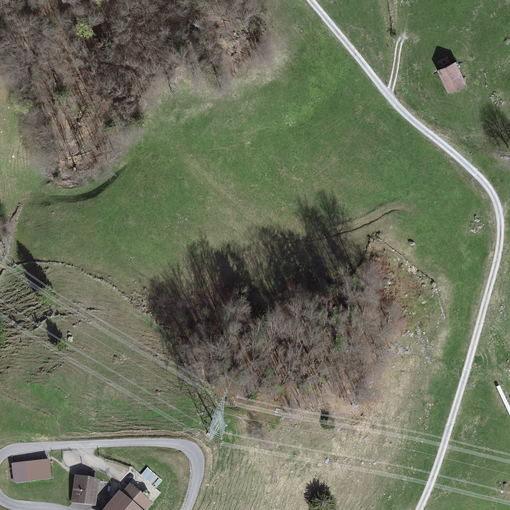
[(435,68),(437,70),(455,62),(454,59),(435,68)]
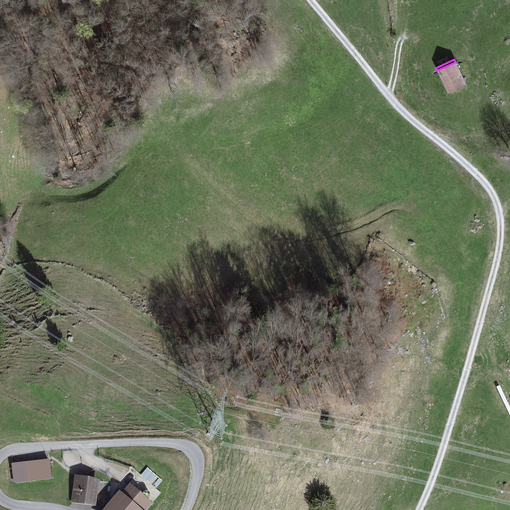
[(437,70),(446,90),(464,82),(455,62),(437,70)]
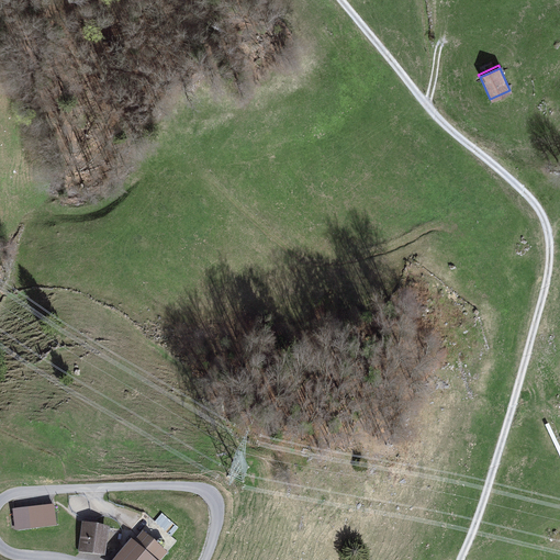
[(12,508),(14,528),(54,524),(52,504),(12,508)]
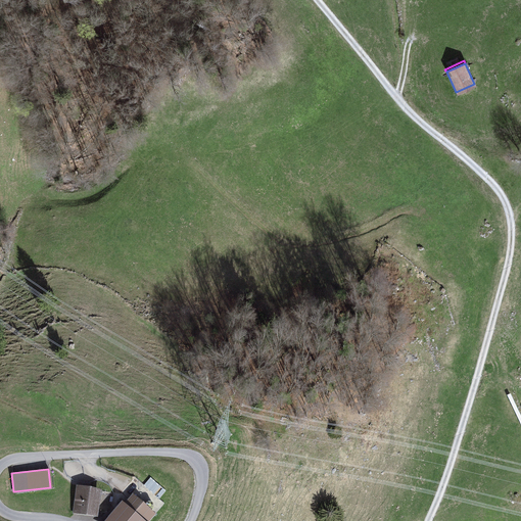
[(96,509),(92,509),(95,491),(76,488),(72,511),(95,515),(96,509)]
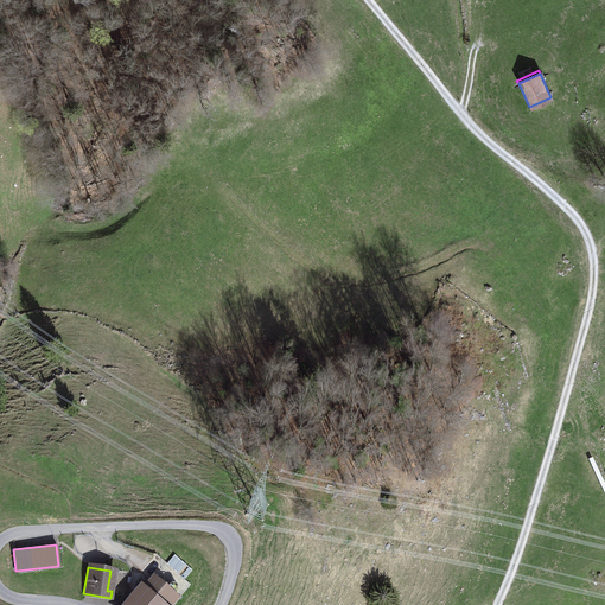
[(169,604),(177,597),(152,575),(127,604),(122,604),(120,604),(169,604)]
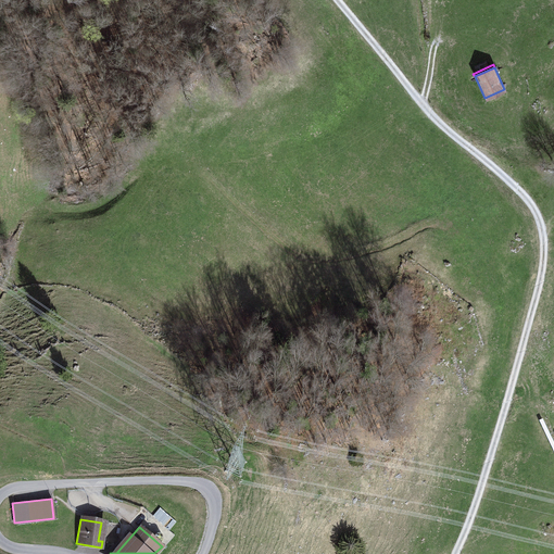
All buildings are outlined.
